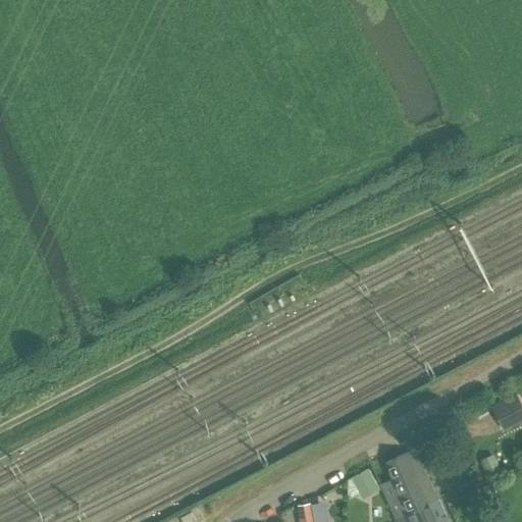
[(504,430),(521,421),(521,409),(516,397),(492,408),(504,430)]
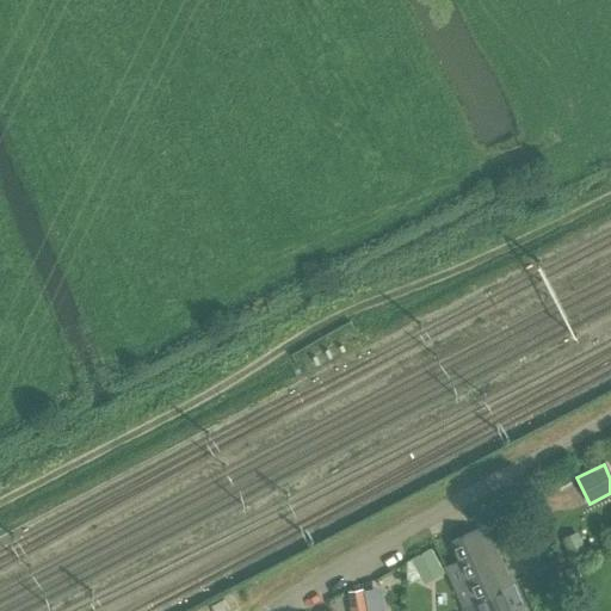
[(461,603),(511,580),(486,526),(451,542),(460,561),(445,567),(461,603)]
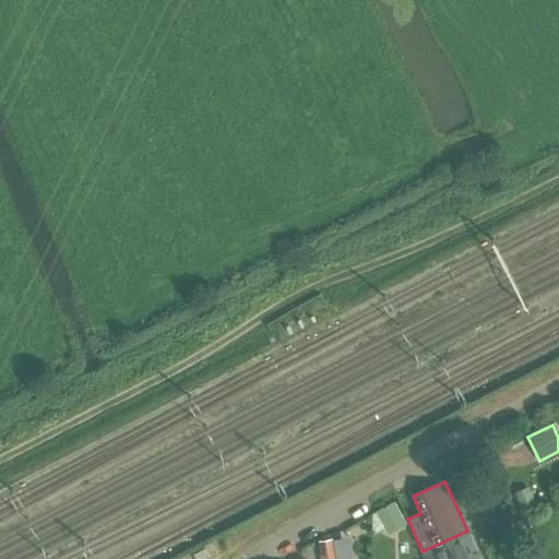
[(388,535),(406,526),(395,503),(377,512),(388,535)]
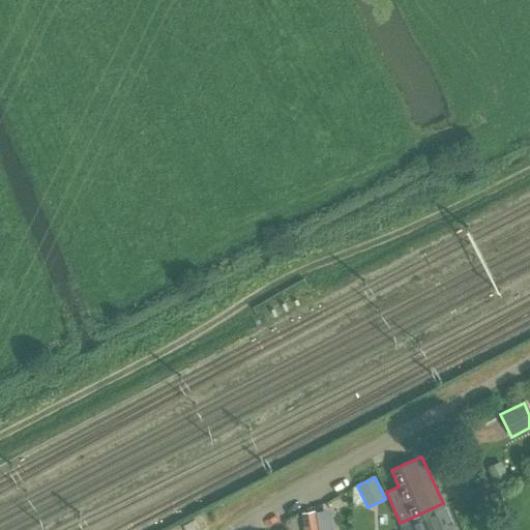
[(454,529),(443,503),(400,523),(403,529),(454,529)]
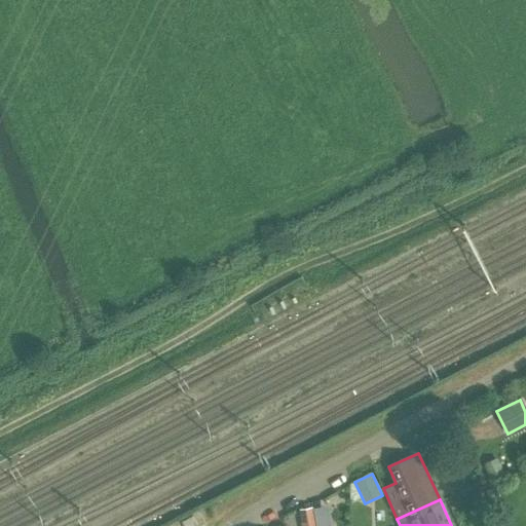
[(315,525),(312,508),(299,510),(301,525),(315,525)]
